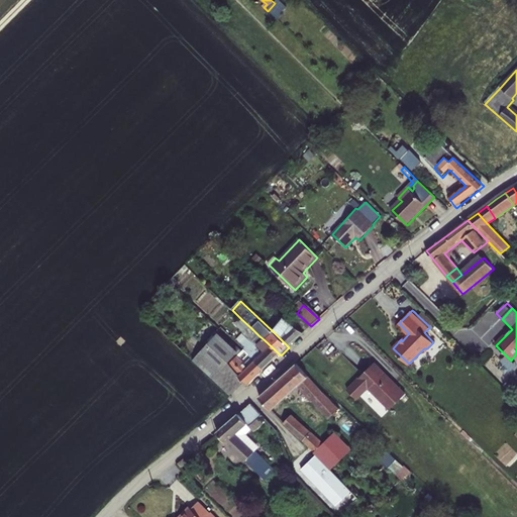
[(299,315),(292,324),(304,333),(311,326),(299,315)]
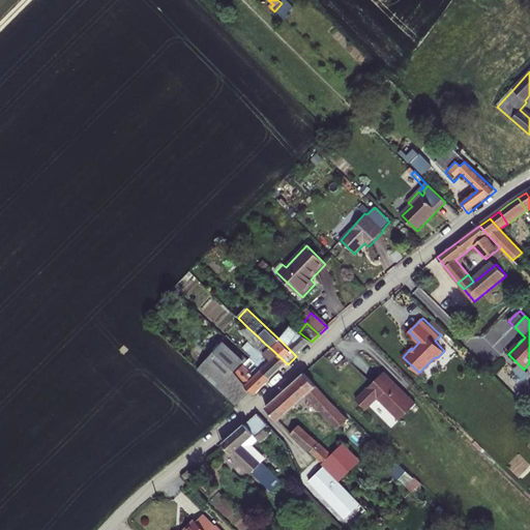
[(291,326),(281,341),(296,356),(312,342),(299,332),(291,326)]
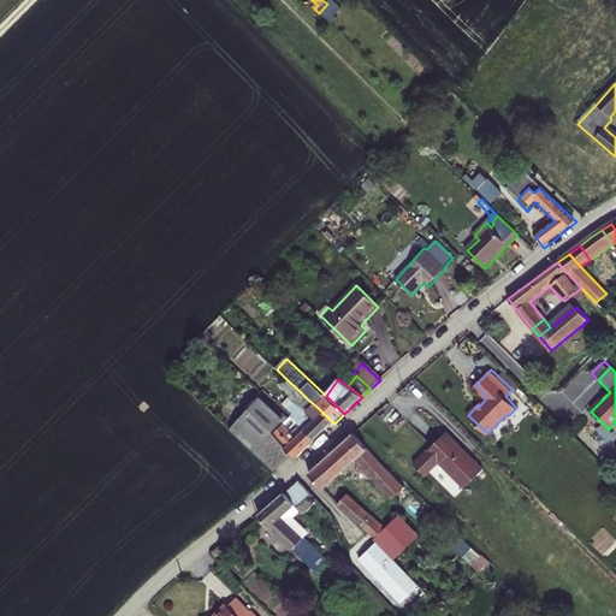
[(302,407),(292,419),(315,442),(324,433),(335,424),(315,406),(308,400),(300,391),(288,380),(282,386),(302,407)]
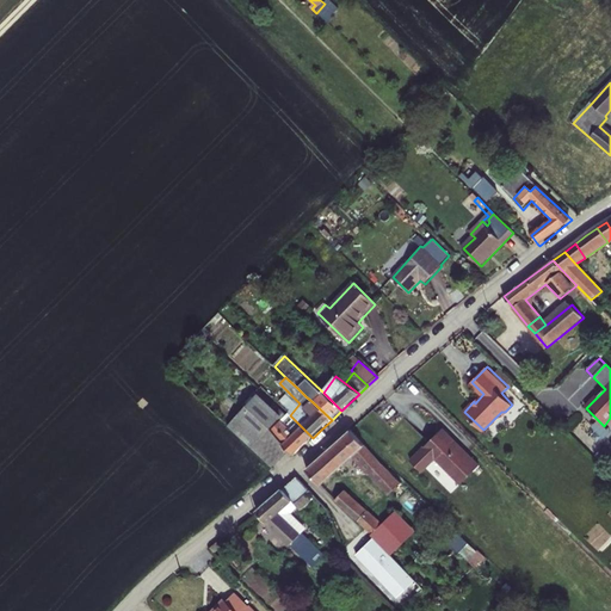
[(288,418),(258,390),(248,402),(251,403),(229,429),(272,468),(290,452),(294,456),(313,438),(290,415),(288,418)]
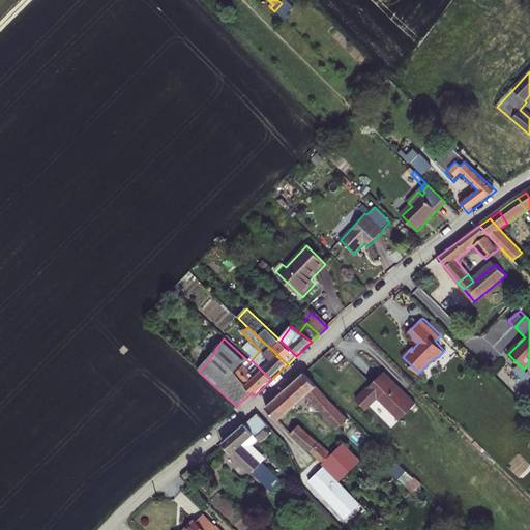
[(406,393),(384,372),(356,400),(366,409),(378,398),(400,420),(409,411),(400,401),(406,393)]
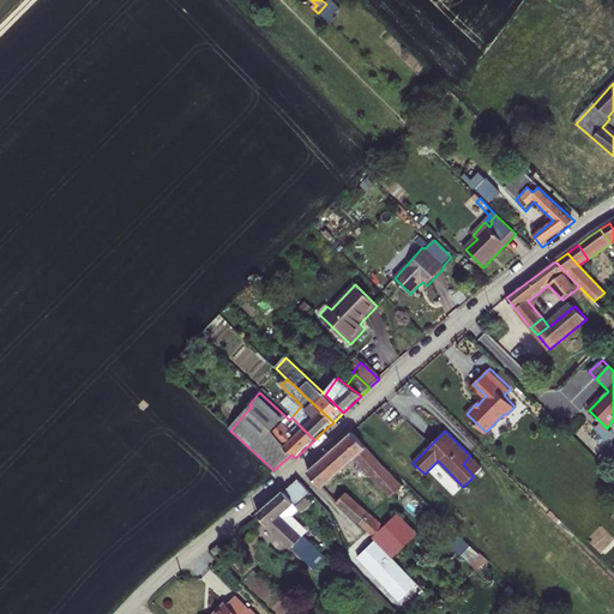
[(354,432),(308,473),(323,488),(355,459),(392,498),(395,495),(404,486),(386,469),(354,432)]
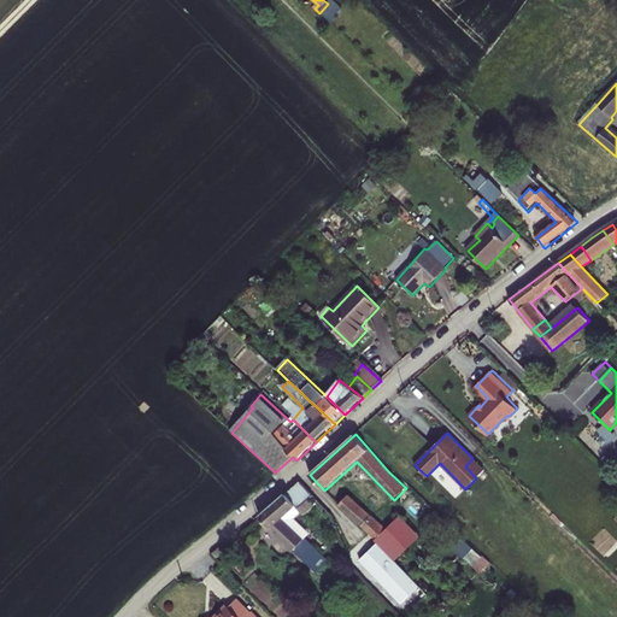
[(465,466),(476,479),(485,470),(472,458),(465,466)]
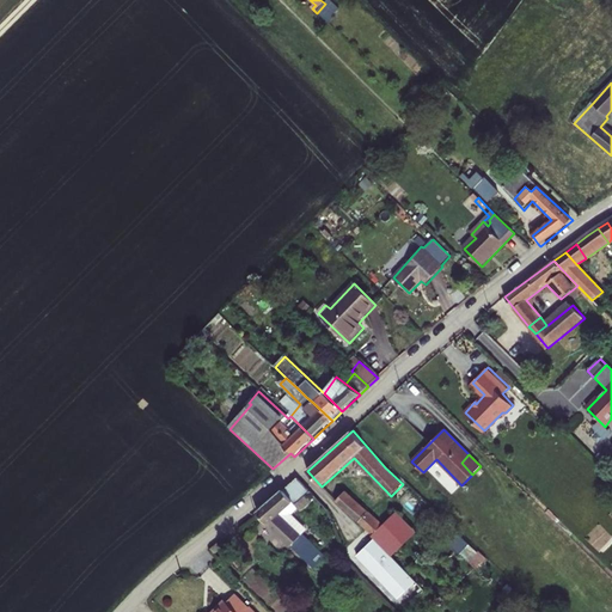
[(297,481),(258,514),(270,527),(316,569),(326,558),(306,538),(305,540),(298,534),(304,528),(293,515),(299,509),(297,507),(306,497),(310,494),(297,481)]
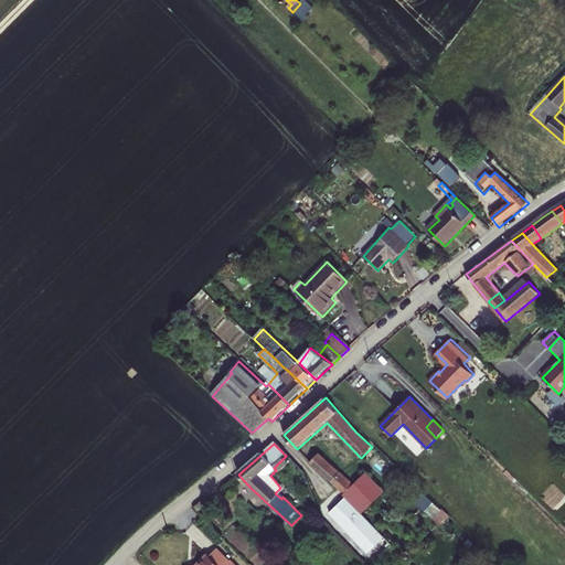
[(372,447),(363,456),(370,462),(380,452),(374,446),(372,447)]
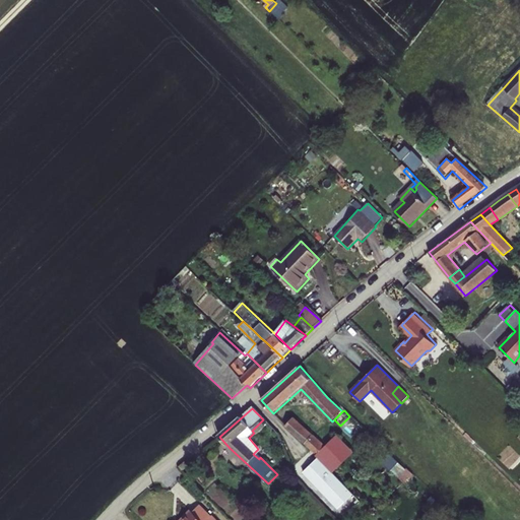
[(294,418),(286,427),(317,455),(325,447),(294,418)]
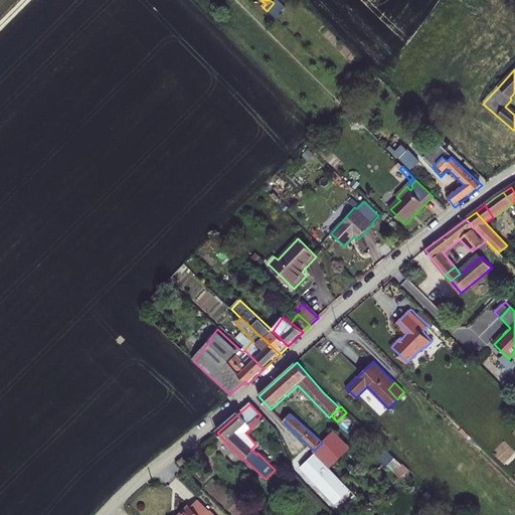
[(251,428),(252,431),(262,422),(258,418),(249,426),(251,428)]
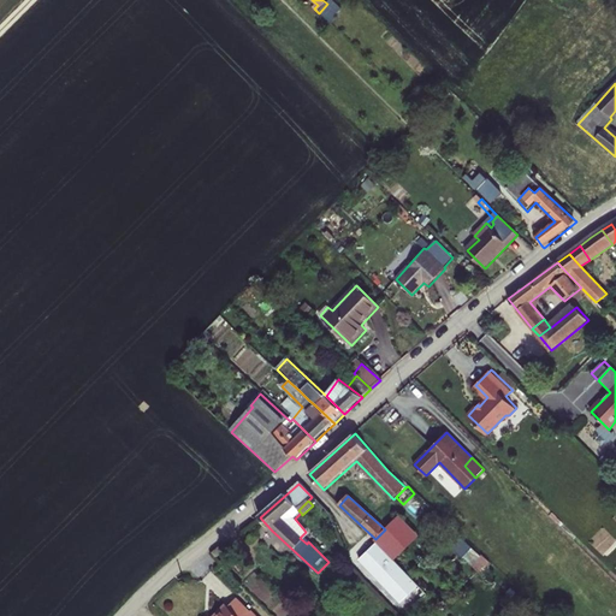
[(419,535),(397,516),(385,529),(375,539),(396,558),(419,535)]
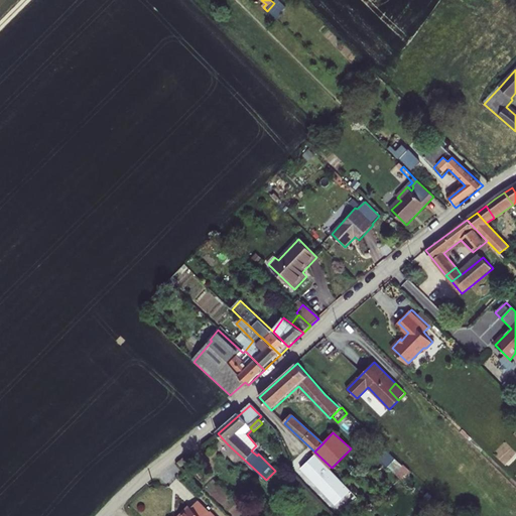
[(397,459),(392,454),(384,462),(389,467),(396,460),(397,459)]
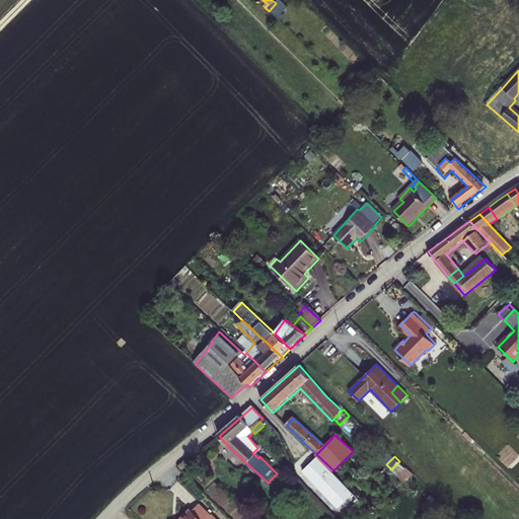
[(303,473),(343,515),(361,503),(339,480),(317,458),(303,473)]
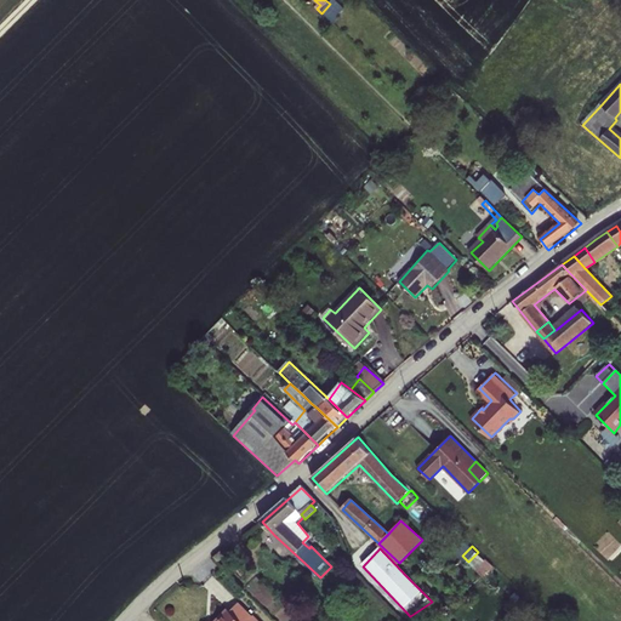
[(222,553),(215,559),(220,564),(226,559),(222,553)]
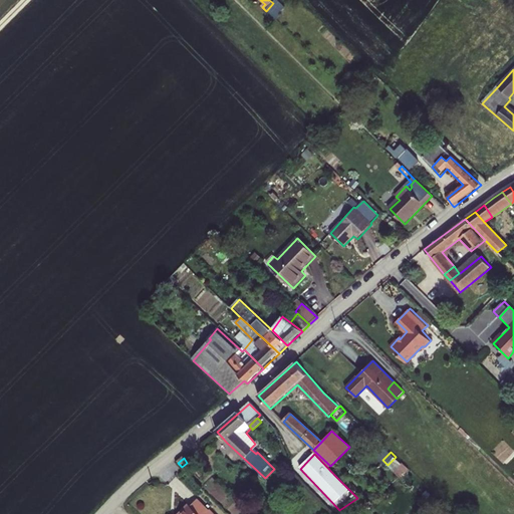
[(402,465),(395,458),(388,465),(396,472),(402,465)]
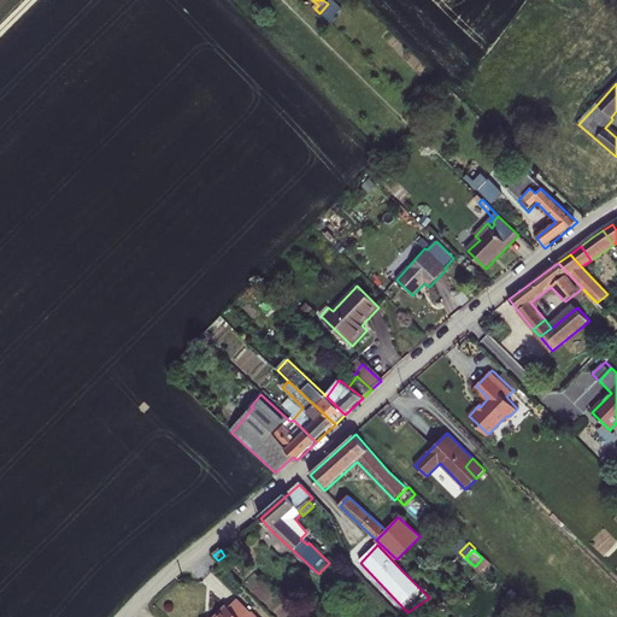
[(441,559),(434,566),(440,571),(446,564),(441,559)]
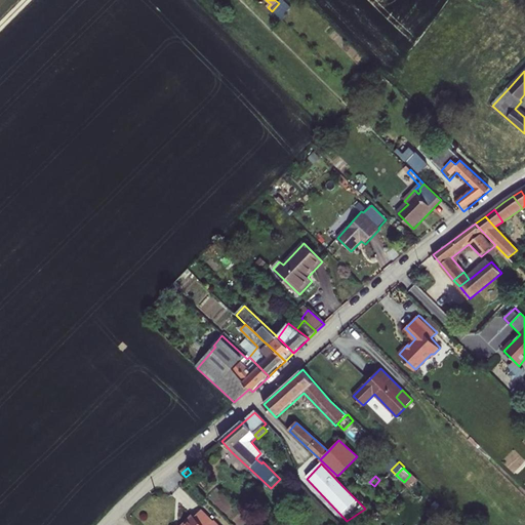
[(202,511),(195,518),(201,524),(211,524),(213,522),(202,511)]
